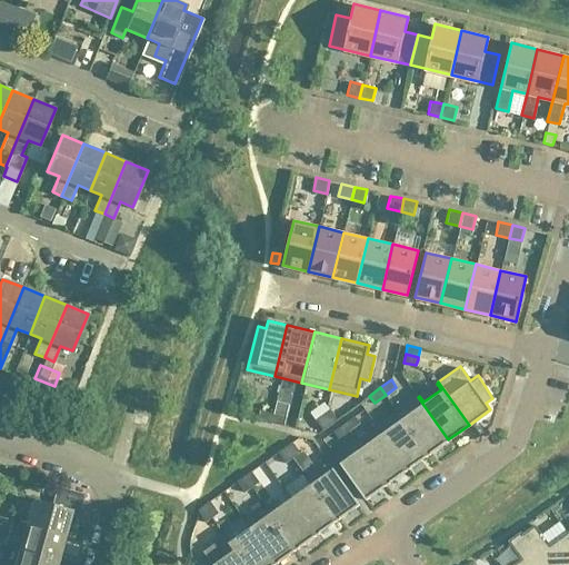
[(428,454),(448,439),(418,397),(397,412),(428,454)]
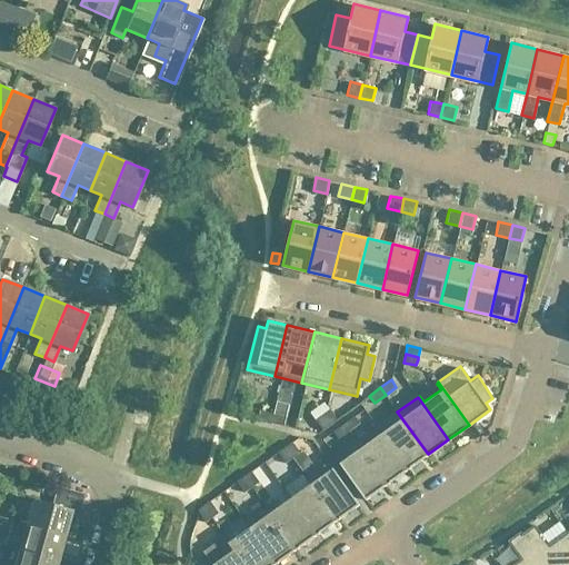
[(330,424),(337,419),(329,408),(322,413),(330,424)]
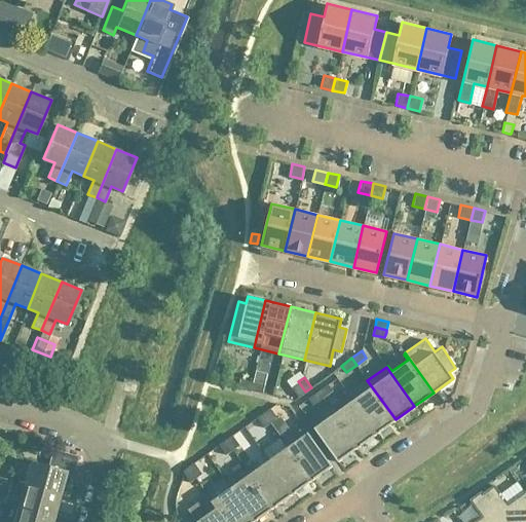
[(240,378),(238,386),(251,389),(253,381),(240,378)]
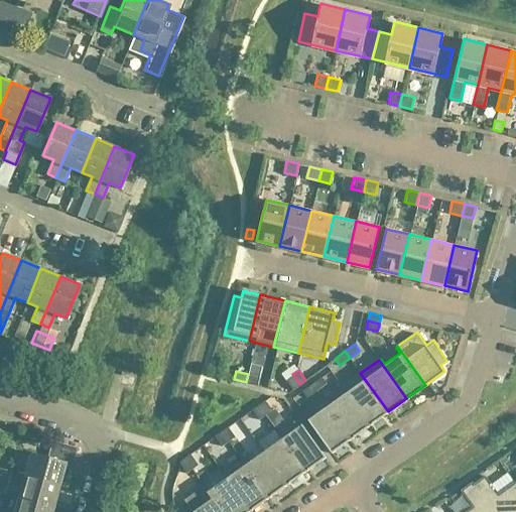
[(370,424),(388,411),(360,373),(359,374),(363,380),(346,392),(370,424)]
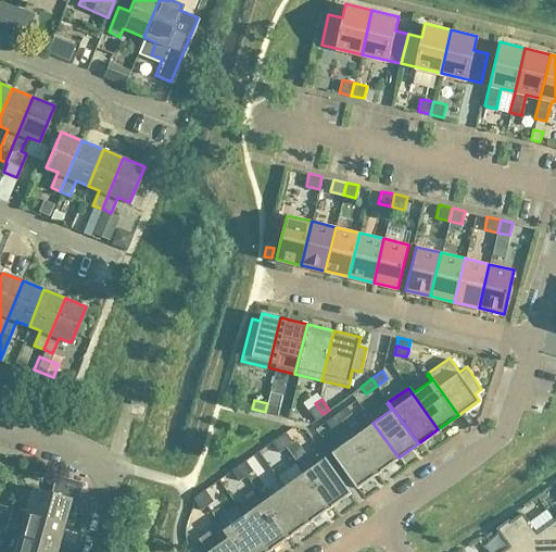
[(277,415),(279,406),(267,403),(265,412),(277,415)]
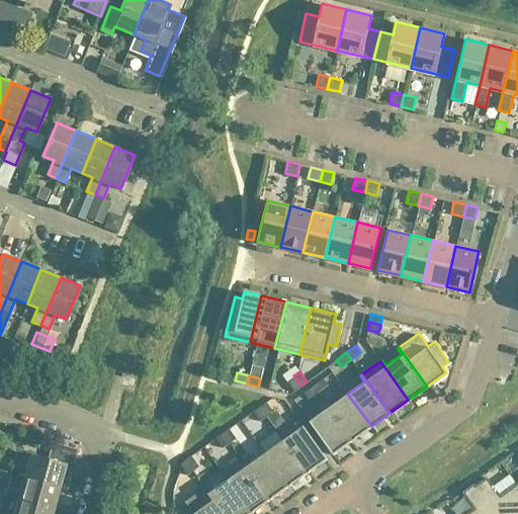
[(293,375),(286,380),(293,391),(300,386),(293,375)]
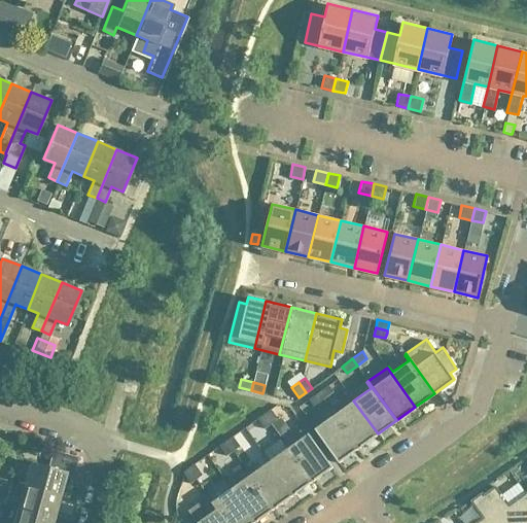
[(318,391),(323,397),(334,390),(328,384),(318,391)]
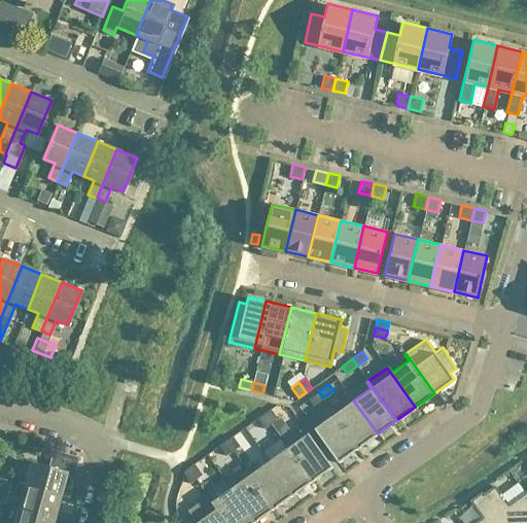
[(313,405),(323,397),(318,391),(308,398),(313,405)]
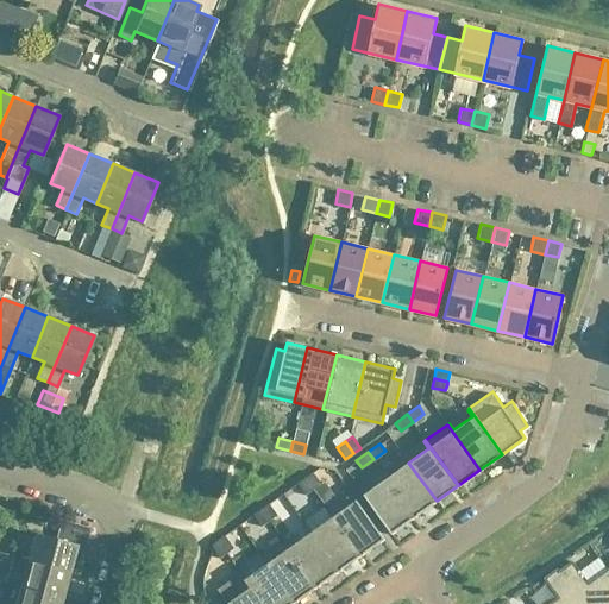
[(414,517),(437,501),(408,463),(388,476),(383,470),(382,471),(414,517)]
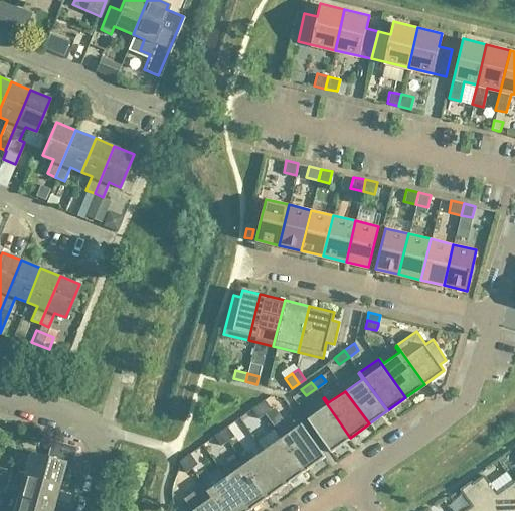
[(264,398),(258,403),(265,412),(271,408),(264,398)]
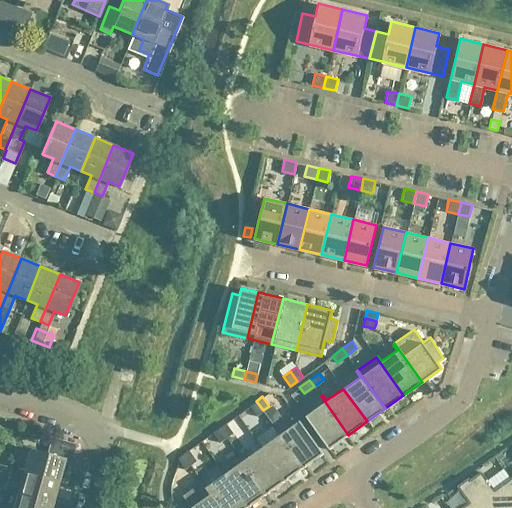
[(329,448),(348,435),(321,396),(301,410),(329,448)]
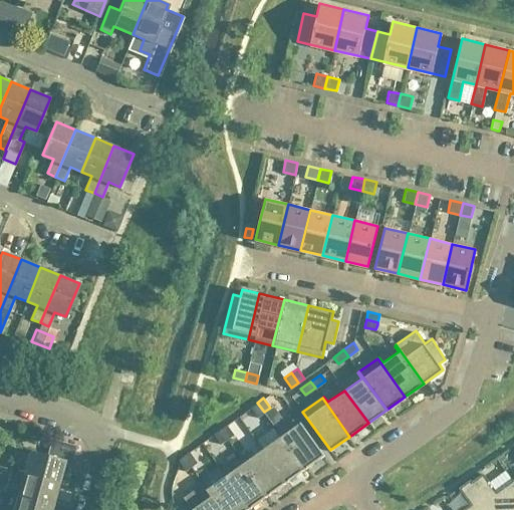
[(264,412),(257,403),(250,407),(257,417),(264,412)]
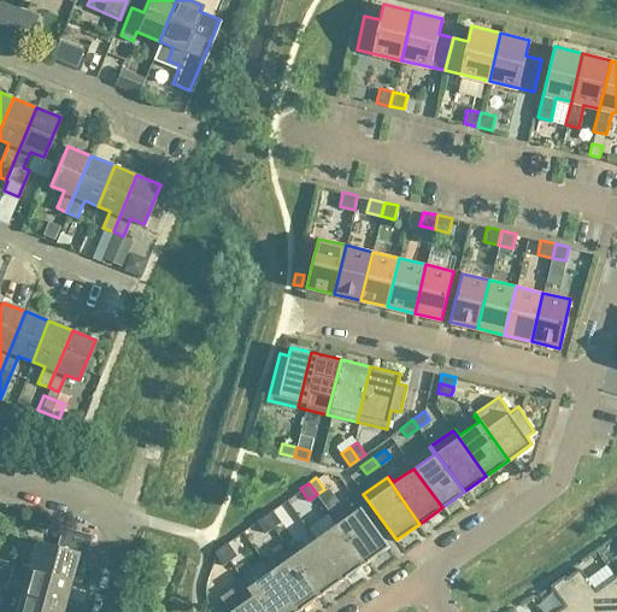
[(365,563),(389,545),(357,499),(333,516),(365,563)]
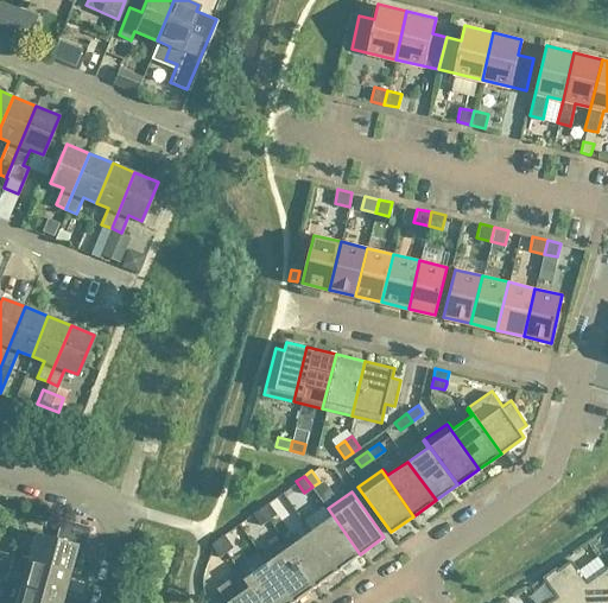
[(268,501),(260,507),(268,519),(277,513),(268,501)]
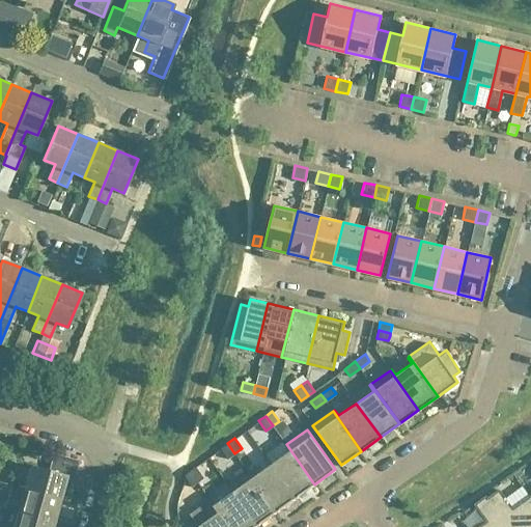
[(234,453),(227,443),(220,448),(228,458),(234,453)]
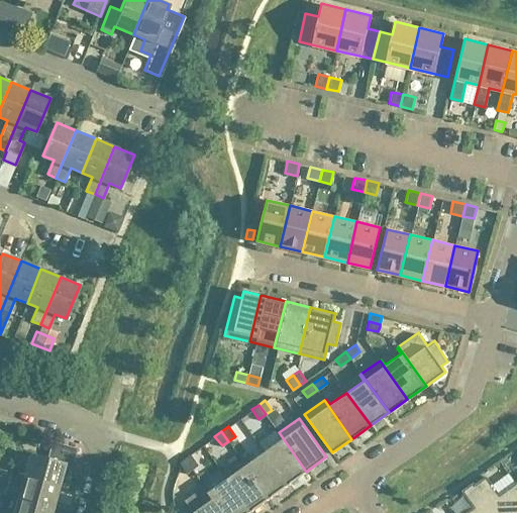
[(288,485),(306,472),(279,432),(277,433),(282,439),(264,451),(288,485)]
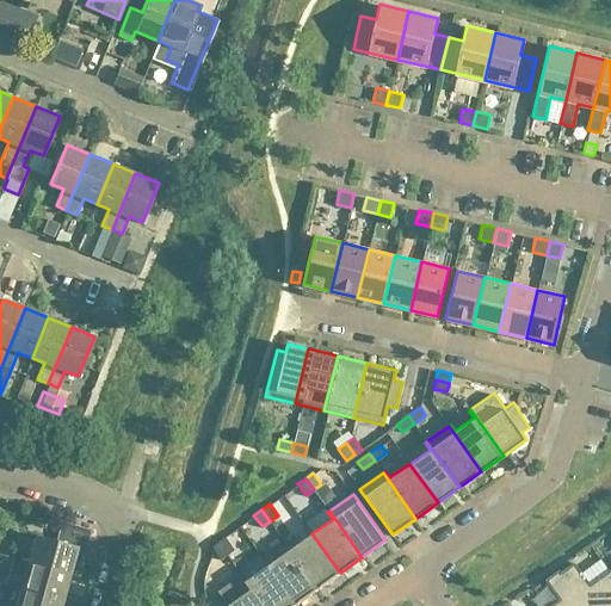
[(318,588),(340,573),(312,533),(291,548),(287,542),(285,543),(318,588)]
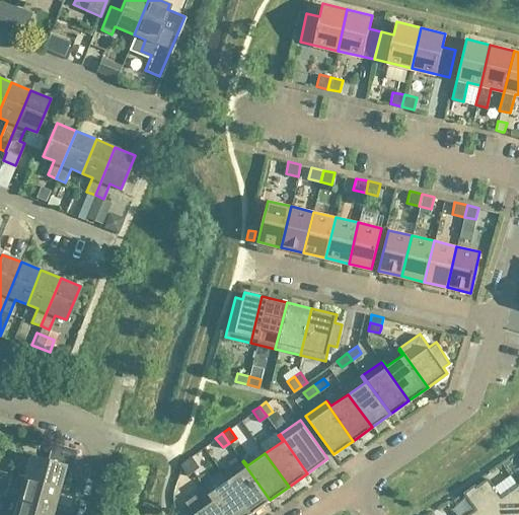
[(24,477),(60,487),(66,464),(30,454),(24,477)]
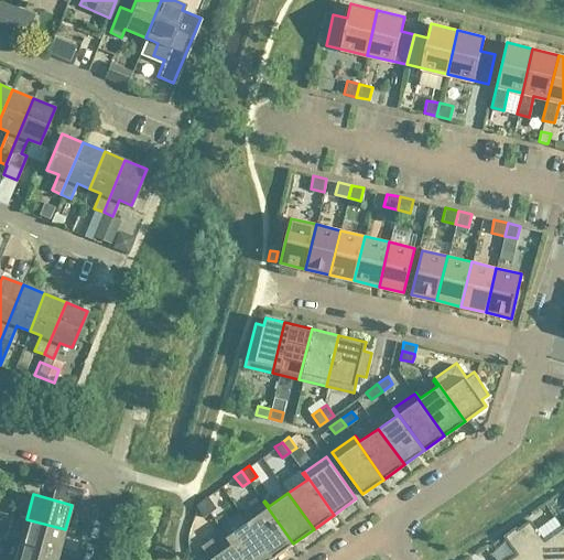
[(207,495),(201,499),(209,512),(216,507),(207,495)]
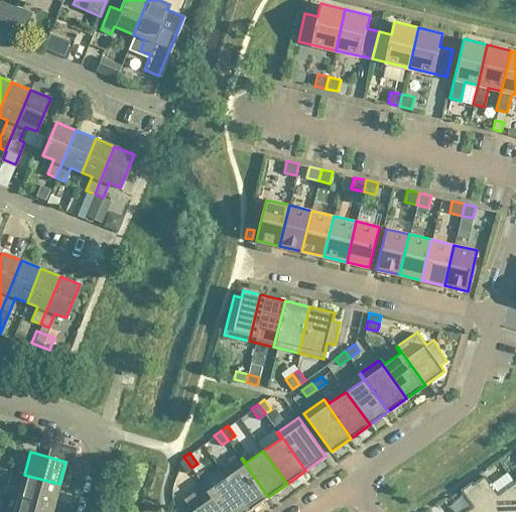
[(191,468),(183,457),(177,462),(185,472),(191,468)]
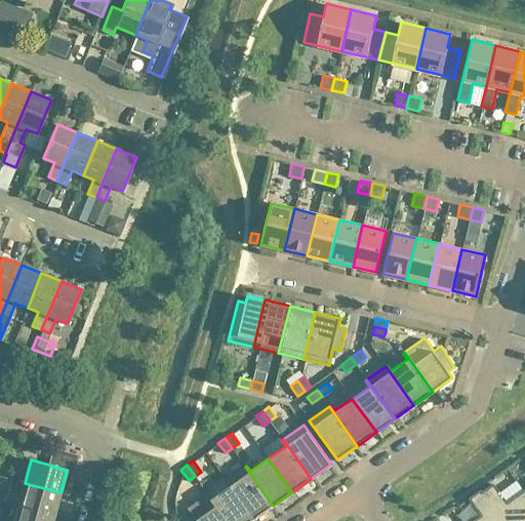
[(254,519),(273,506),(245,467),(226,480),(254,519)]
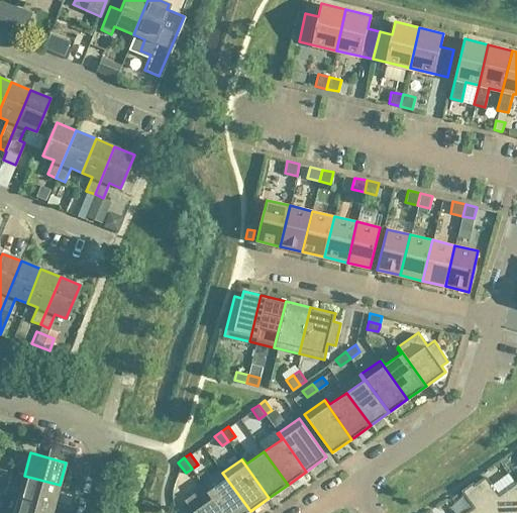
[(223,512),(247,512),(250,511),(222,473),(221,473),(225,479),(209,490),(205,485),(204,486),(223,512)]
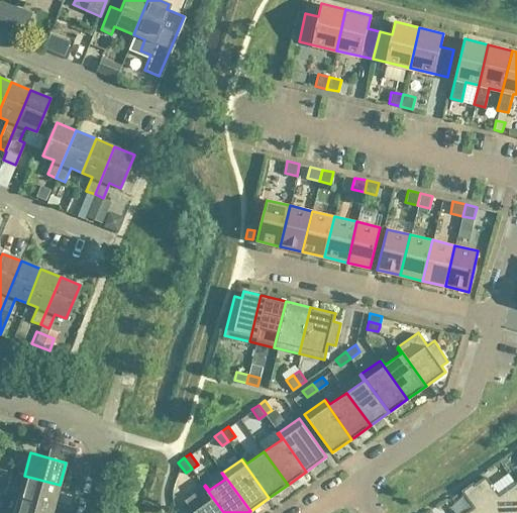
[(18,498),(54,508),(60,485),(24,476),(18,498)]
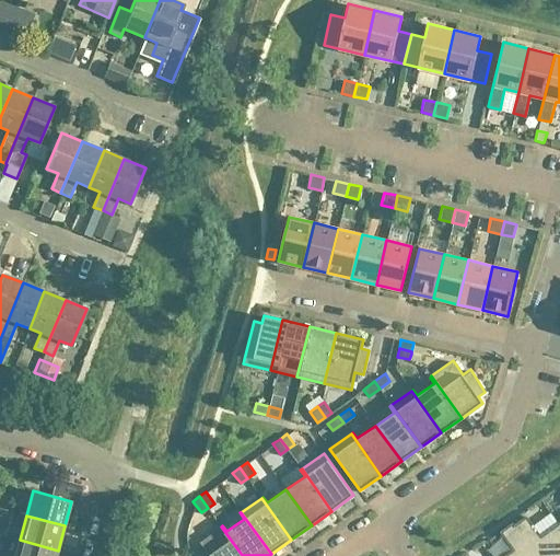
[(559,555),(559,525),(558,522),(540,535),(525,516),(513,524),(536,555),(559,555)]
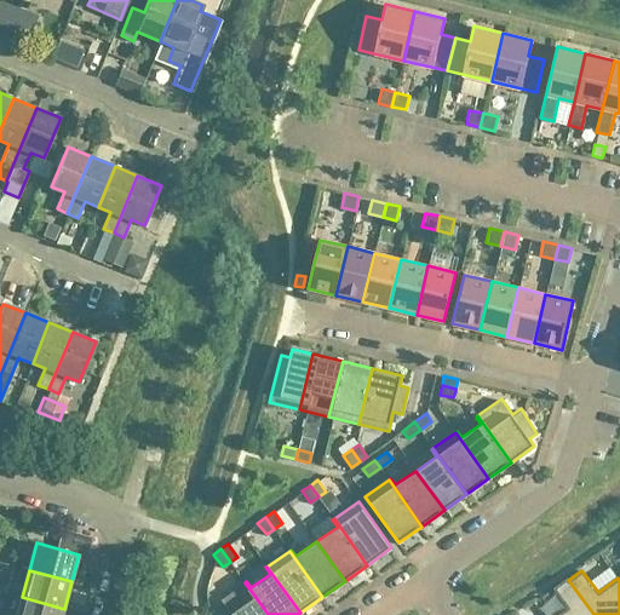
[(593,614),(568,580),(567,578),(552,587),(567,607),(555,614),(593,614)]
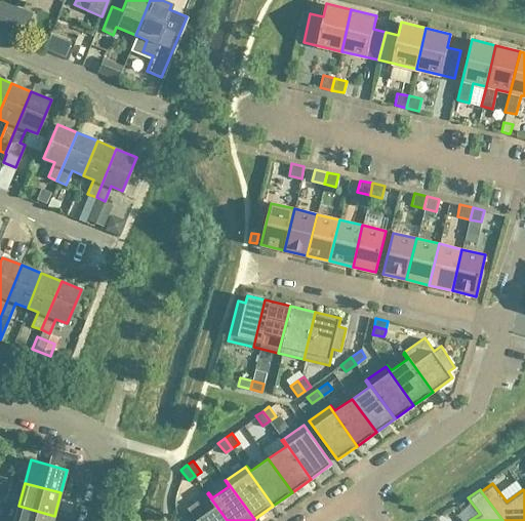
[(227,520),(207,493),(187,508),(196,520),(227,520)]
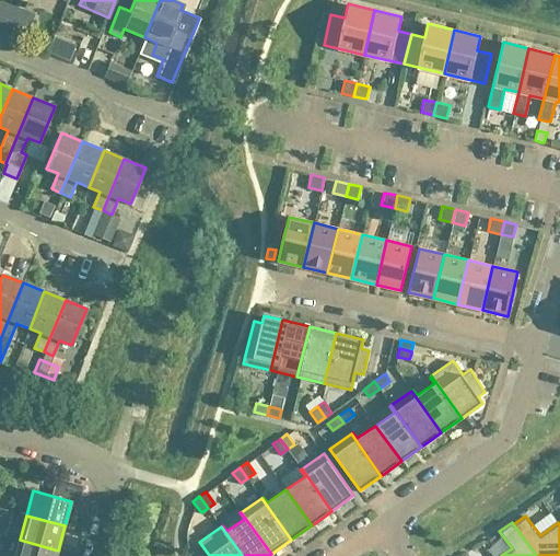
[(56,555),(58,551),(20,540),(14,555),(56,555)]
